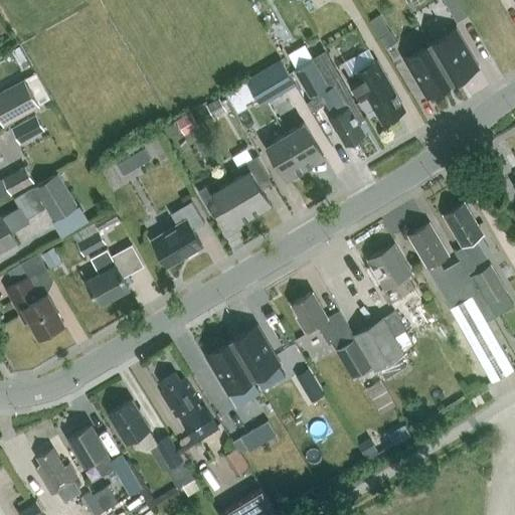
[(443,0),(448,8),(459,2),(457,0),(443,0)]
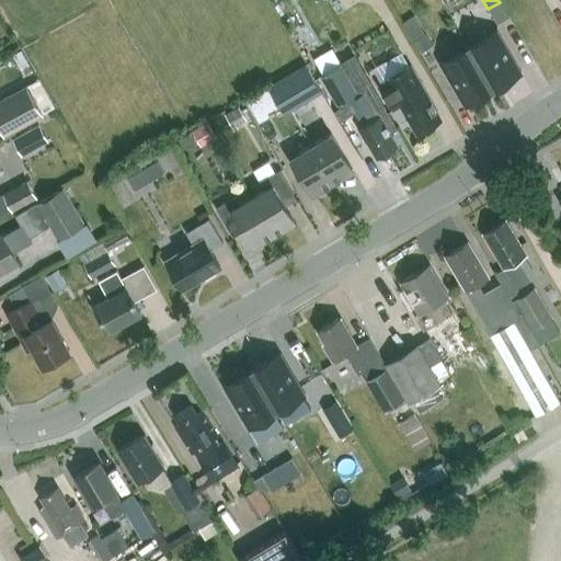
[(469,47),(493,89),(522,72),(507,48),(501,37),(496,31),(469,47)]
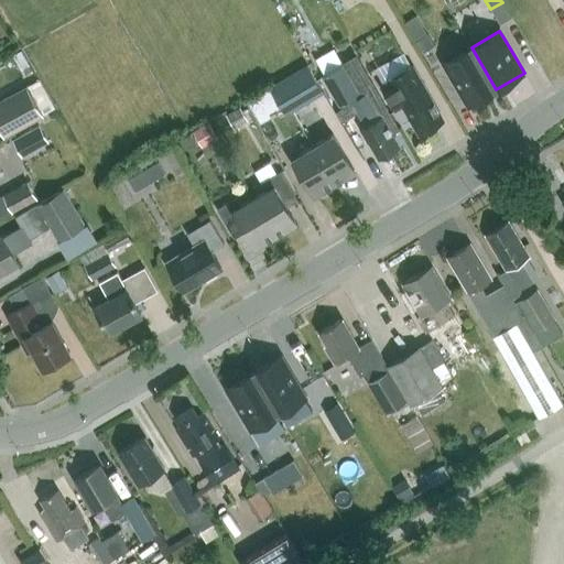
[(416,41),(423,53),(434,46),(427,34),(416,41)]
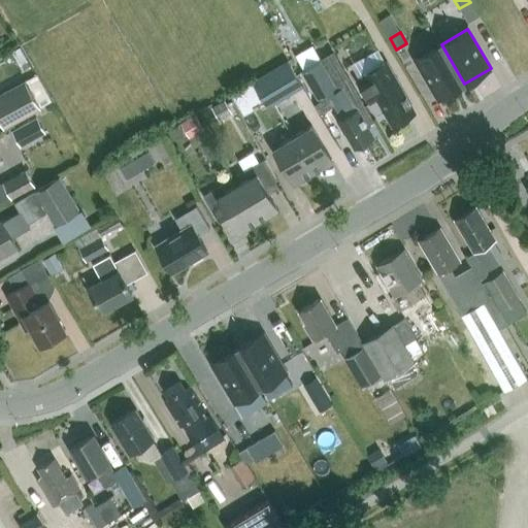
[(441,44),(415,60),(437,99),(464,84),(441,44)]
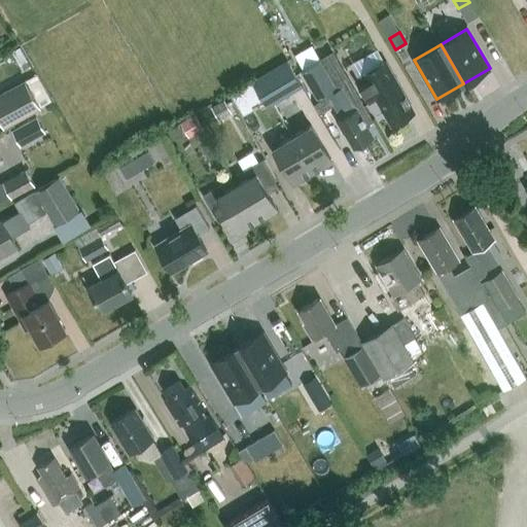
[(303,86),(287,62),(252,82),(264,102),(268,107),(303,86)]
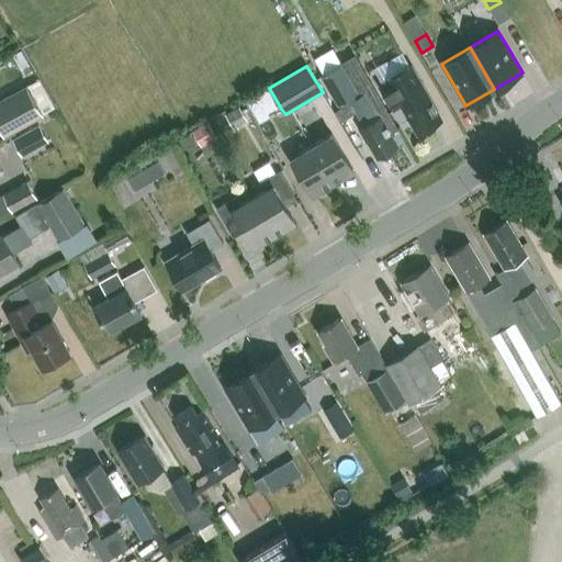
[(363,125),(359,128),(366,139),(369,141),(379,158),(397,147),(389,134),(391,133),(381,115),(379,116),(372,103),(370,104),(363,93),(360,96),(344,66),(324,77),(341,107),(350,102),(356,113),(363,125)]
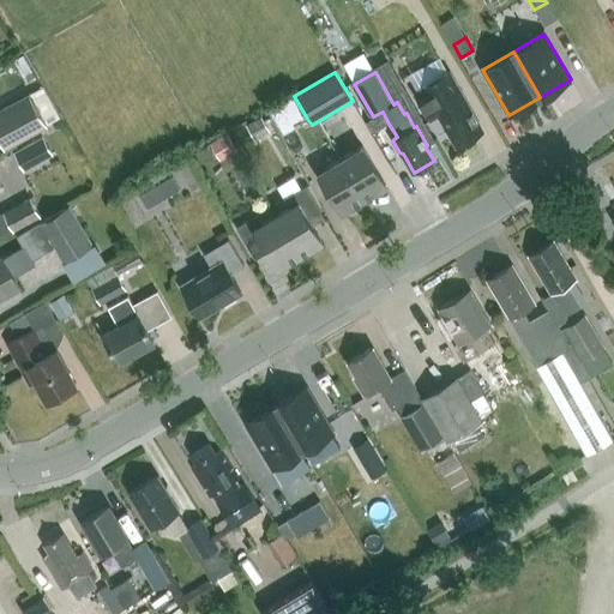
[(483,132),(464,100),(463,100),(449,74),(414,95),(428,120),(438,115),(457,148),(483,132)]
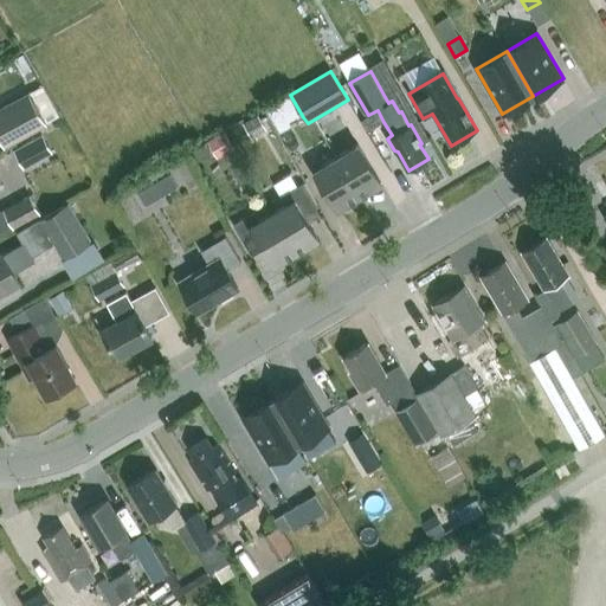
[(0,137),(5,146),(47,123),(46,122),(58,115),(42,84),(0,107),(0,137)]
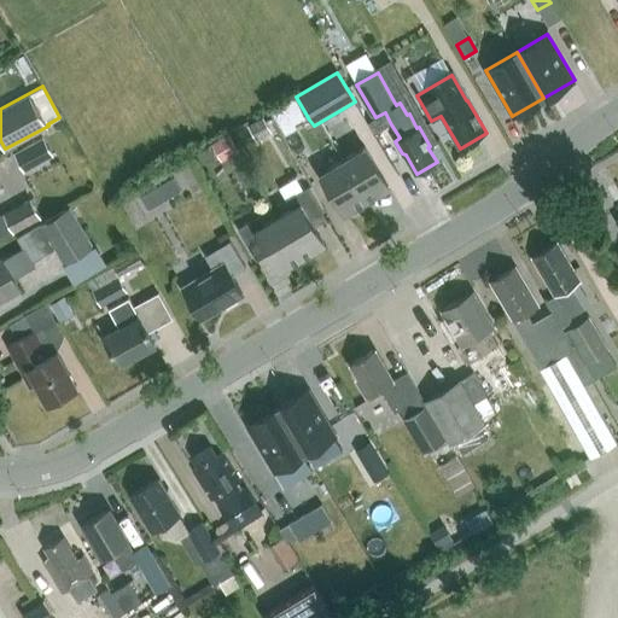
[(295,95),(281,104),(296,127),(309,120),(296,97),(295,95)]
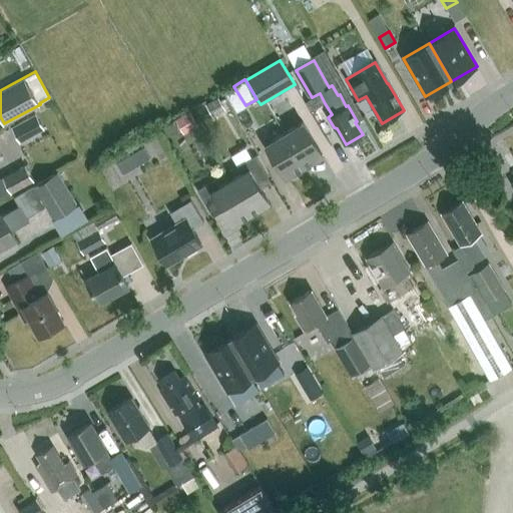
[(20,142),(45,128),(36,112),(11,126),(20,142)]
